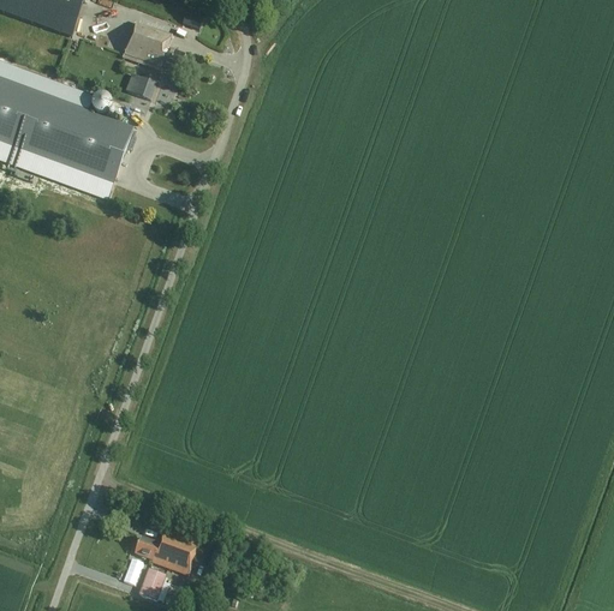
[(0,12),(69,40),(83,0),(0,0),(0,12)]
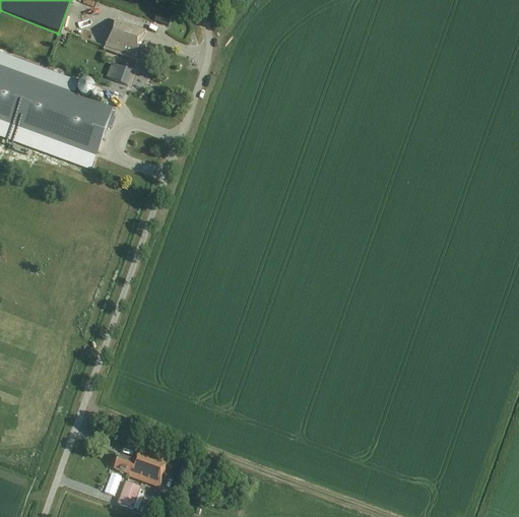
[(151,59),(156,46),(141,40),(145,28),(115,18),(105,45),(135,56),(136,54),(151,59)]
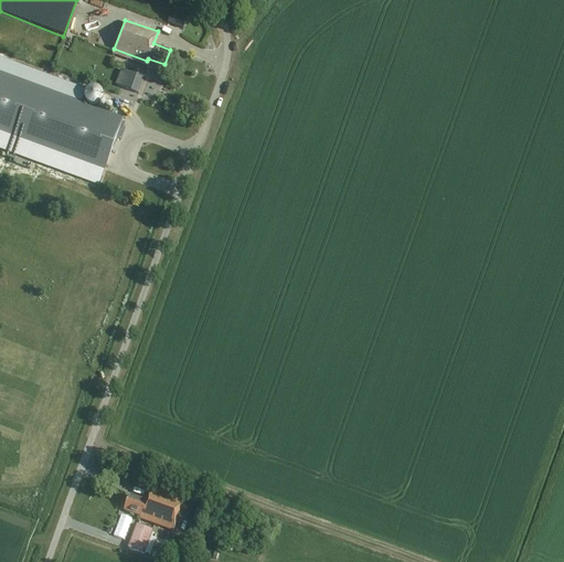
[(61,50),(68,51),(70,42),(63,40),(61,50)]
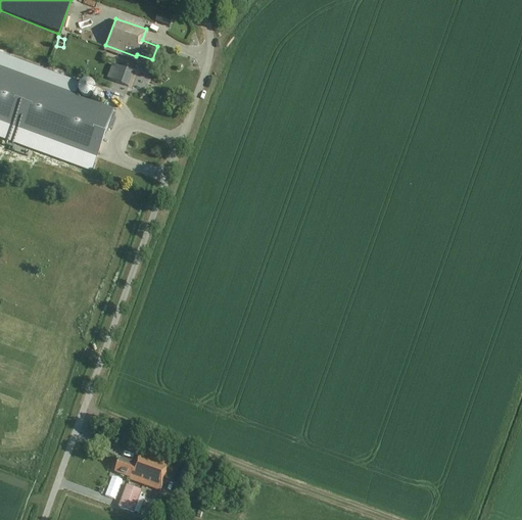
[(128,84),(134,66),(120,61),(113,80),(128,84)]
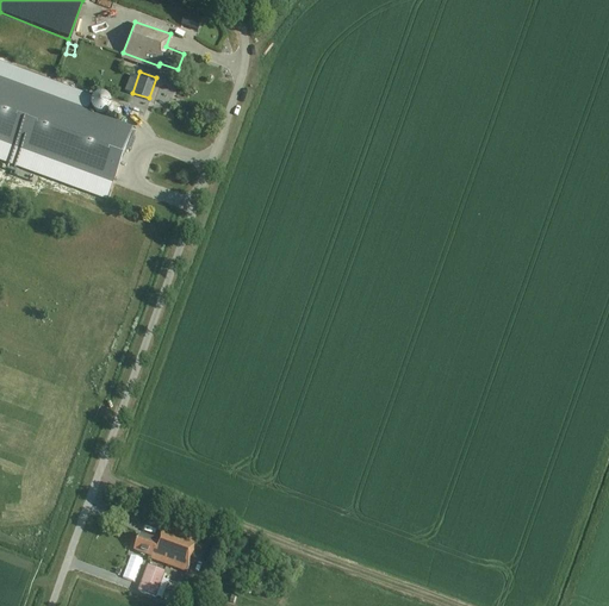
[(107,195),(111,185),(112,180),(113,176),(115,174),(115,172),(116,172),(125,143),(132,125),(129,124),(87,108),(0,75),(0,137),(103,176),(101,181),(97,192),(106,195),(107,195)]
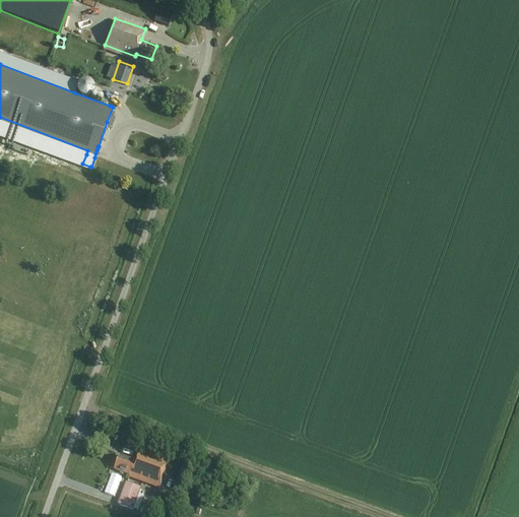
[(27,150),(28,145),(16,142),(15,147),(27,150)]
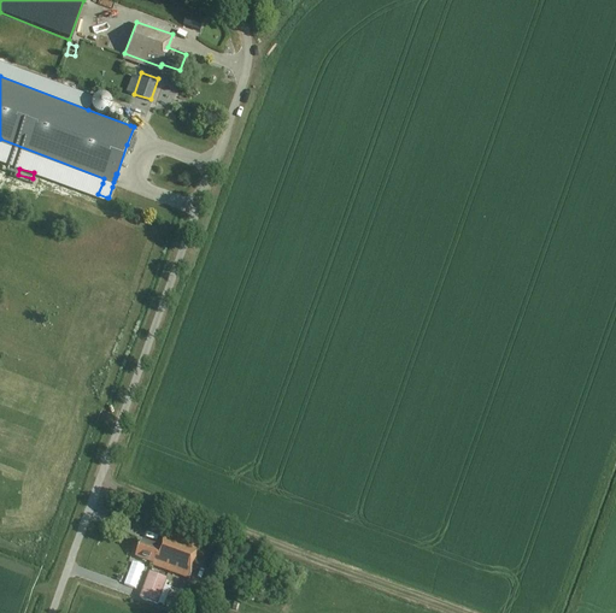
[(68,182),(70,176),(54,170),(52,177),(68,182)]
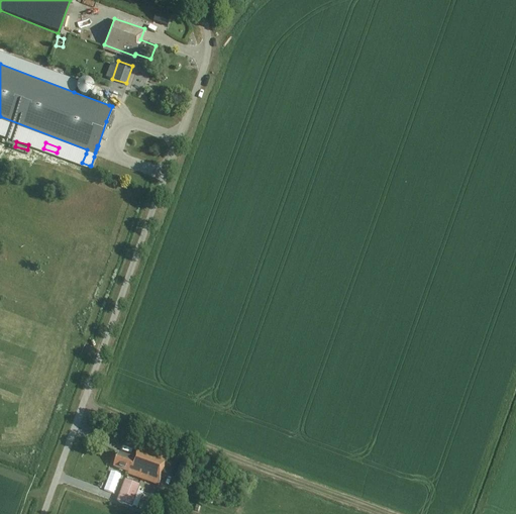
[(168,456),(137,445),(133,456),(118,451),(113,465),(128,471),(127,473),(158,484),(168,456)]
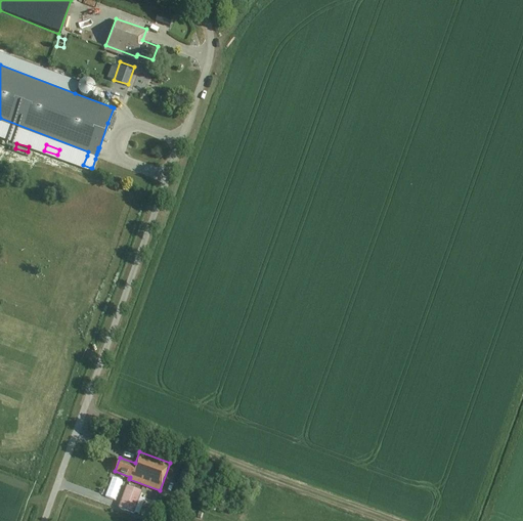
[(189,471),(181,468),(176,482),(185,485),(189,471)]
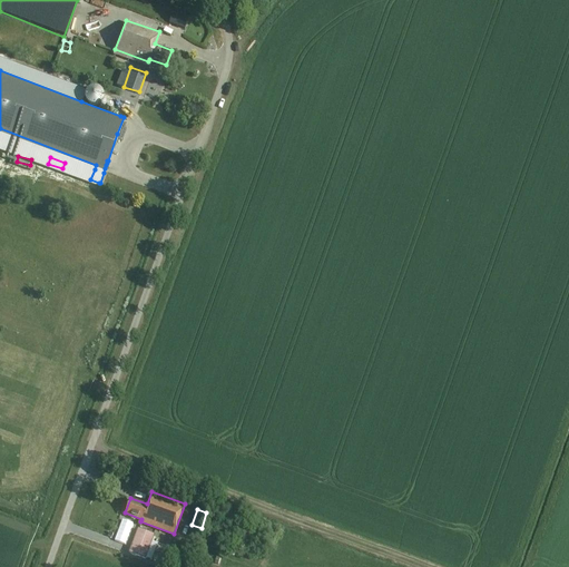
[(153,531),(136,526),(127,550),(144,557),(144,556),(150,539),(153,531)]
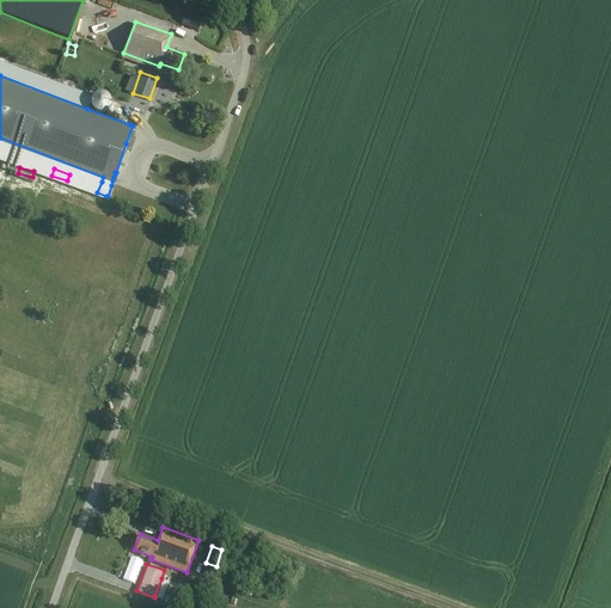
[(134,591),(140,571),(129,567),(122,588),(134,591)]
